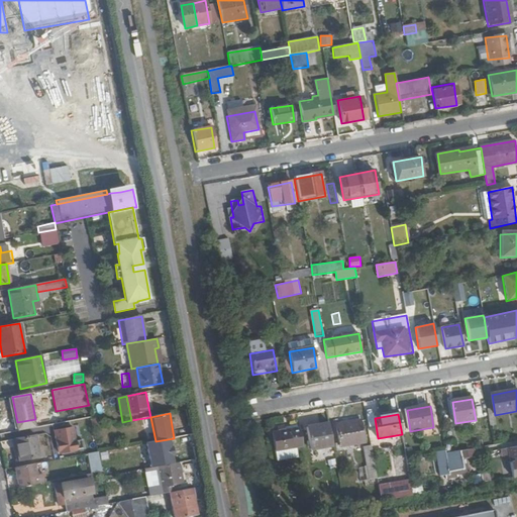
[(365,442),(360,421),(336,425),(340,446),(365,442)]
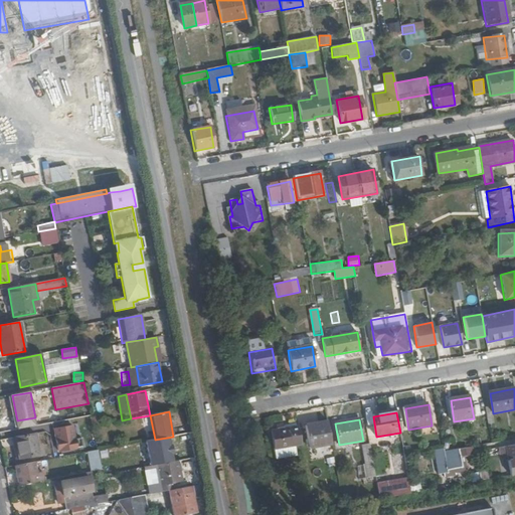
[(331,445),(327,422),(307,425),(311,448),(331,445)]
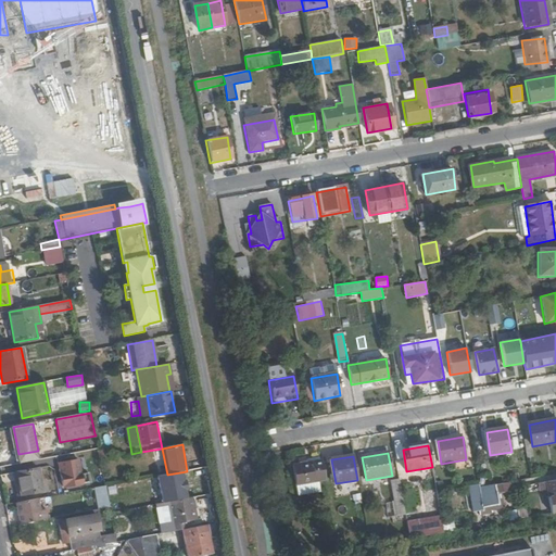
[(77,458),(60,462),(65,489),(83,485),(77,458)]
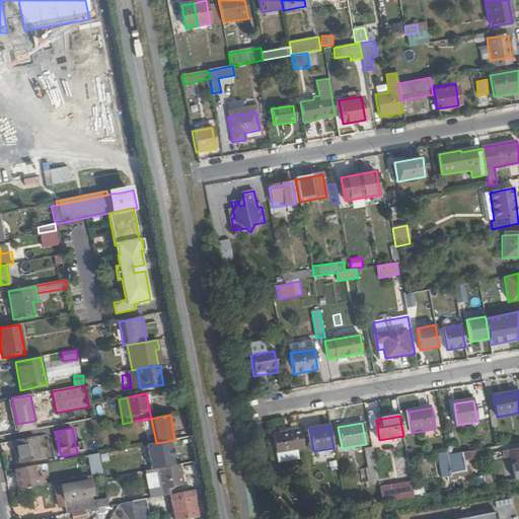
[(297,460),(295,450),(303,449),(300,431),(286,434),(286,429),(279,430),(280,435),(273,436),(278,464),(297,460)]
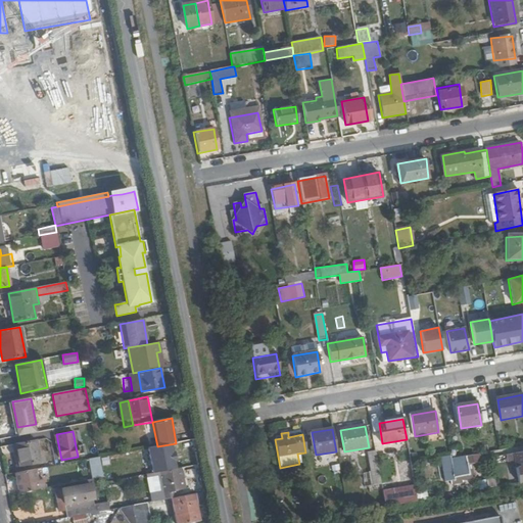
[(409,449),(407,440),(396,441),(397,452),(409,449)]
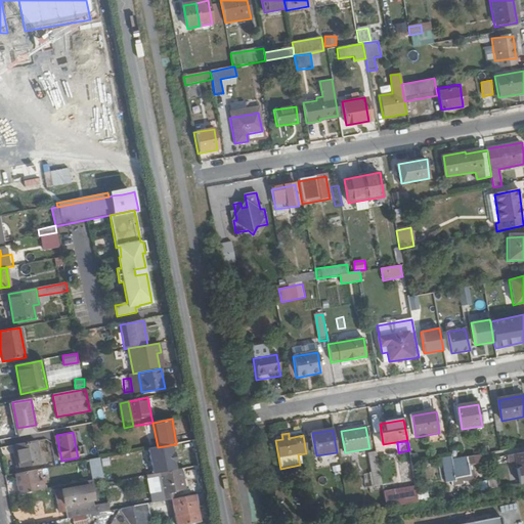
[(19,467),(39,463),(35,443),(15,447),(19,467)]
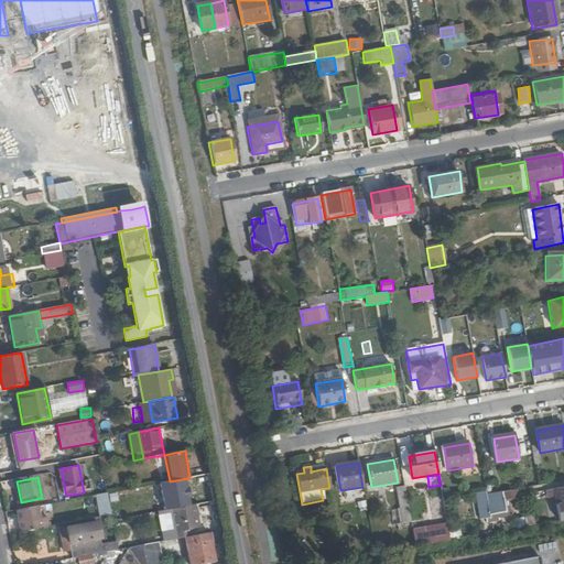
[(563,520),(563,487),(553,489),(559,522),(563,520)]
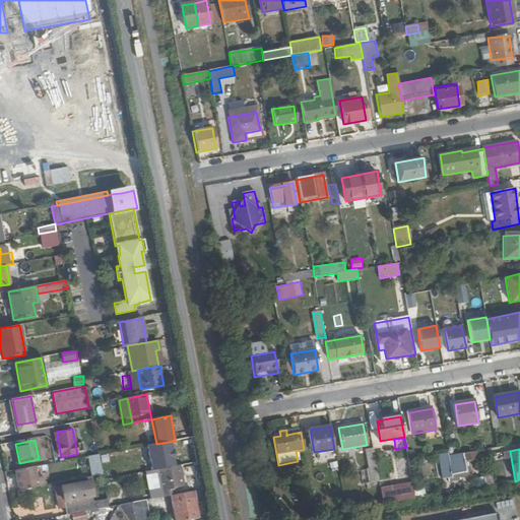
[(378,481),(372,450),(365,451),(370,483),(378,481)]
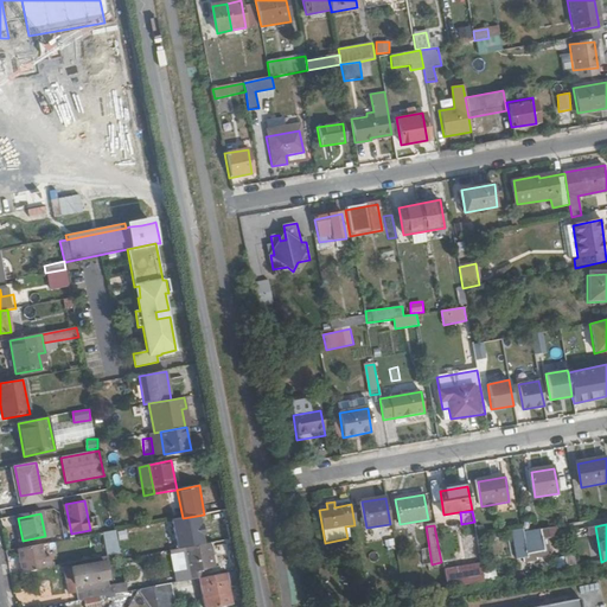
[(544,551),(542,540),(556,536),(555,528),(523,534),(523,530),(516,532),(521,556),(544,551)]
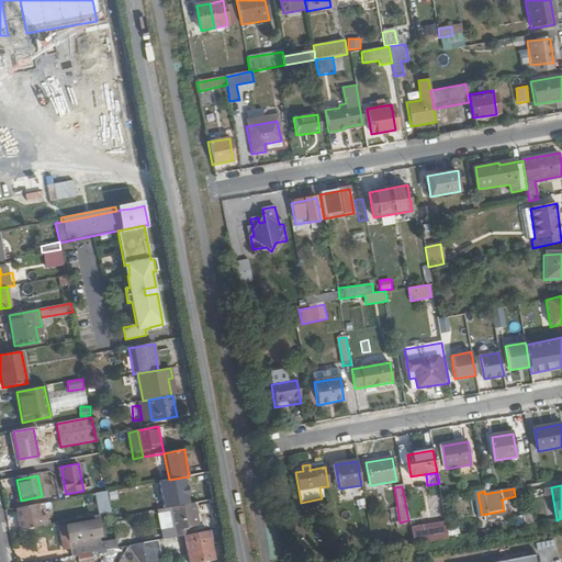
[(99,515),(111,512),(107,491),(94,493),(99,515)]
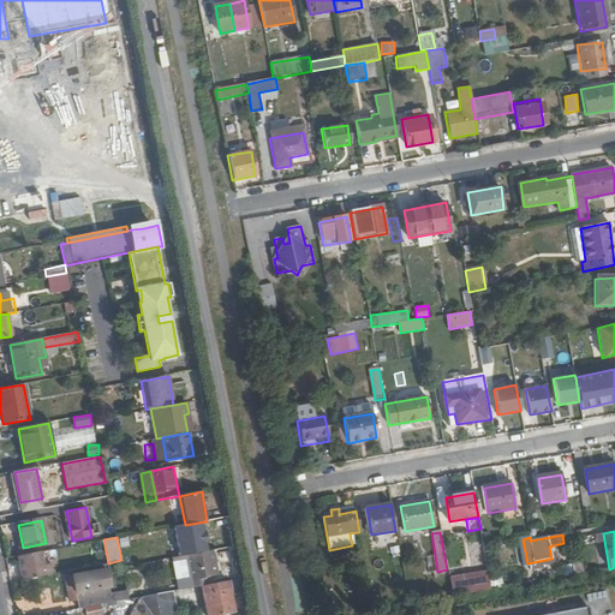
[(18,556),(23,580),(53,574),(52,565),(45,566),(42,551),(18,556)]
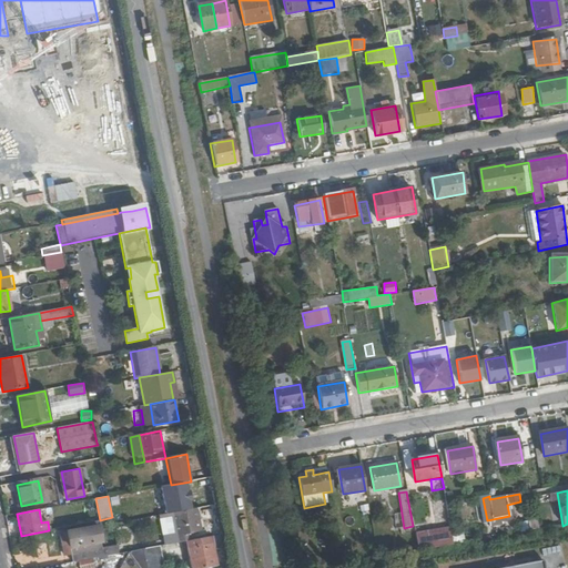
[(202,533),(198,509),(172,514),(175,536),(176,537),(189,535),(202,533)]
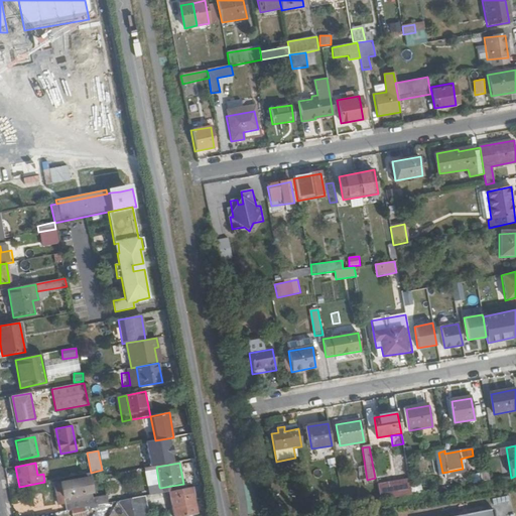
[(63,511),(107,503),(105,497),(92,499),(88,479),(58,484),(63,511)]
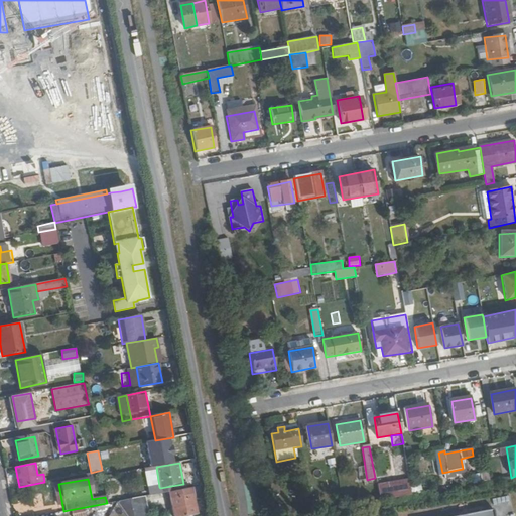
[(412,496),(409,480),(377,486),(380,501),(412,496)]
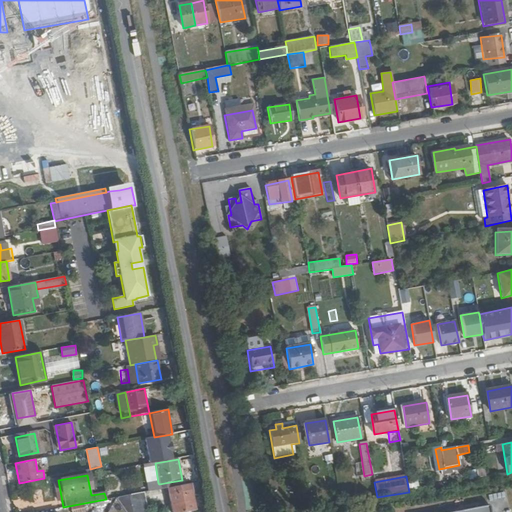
[(167,488),(171,487),(170,482),(159,484),(158,483),(151,485),(152,491),(167,488)]
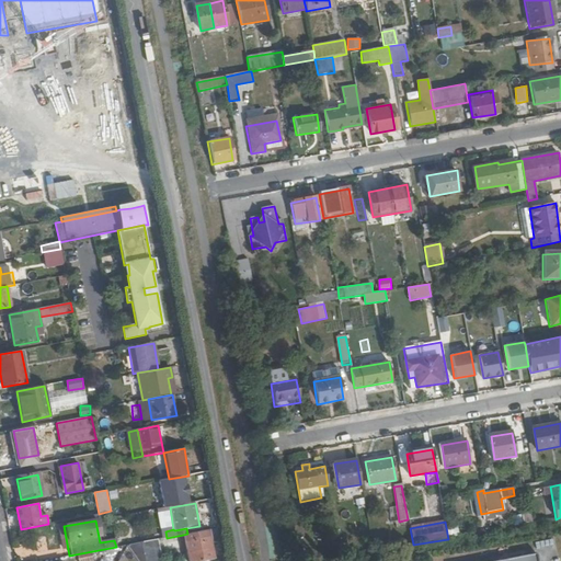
[(196,560),(210,559),(206,530),(187,534),(183,535),(187,560),(196,560)]
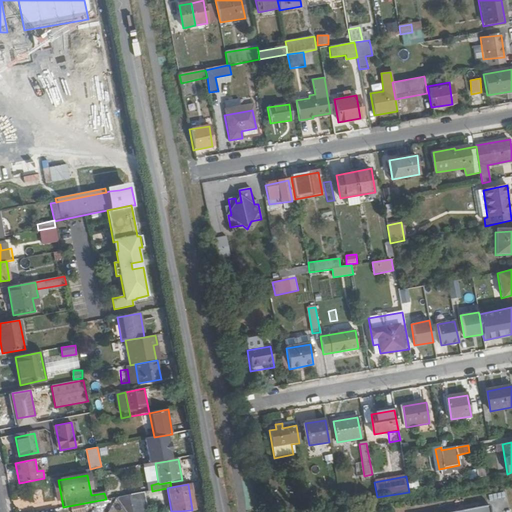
[(140,511),(140,510),(136,511),(135,504),(141,502),(140,495),(124,498),(126,511),(140,511)]
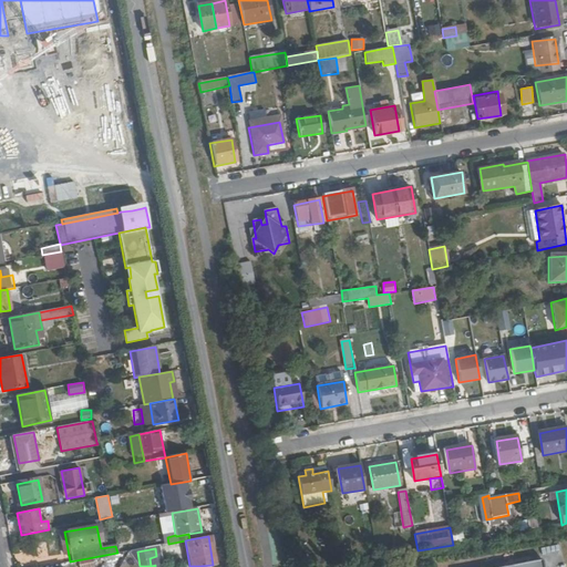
[(542,566),(540,557),(493,566),(542,566)]
